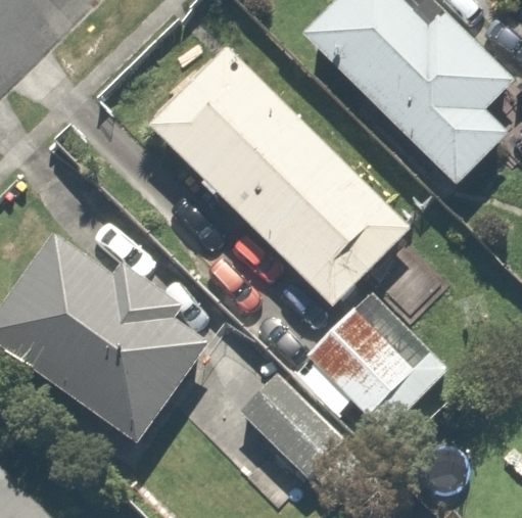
[(419,20),(398,0),(331,0),(301,32),(457,185),(510,132),(482,104),(509,78),(435,4),(419,20)]
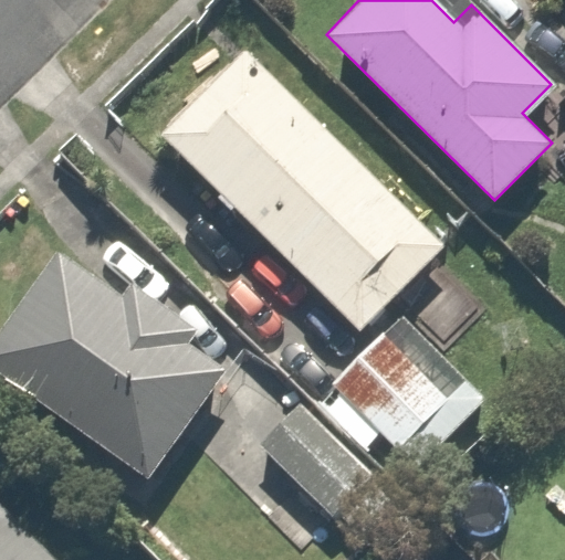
[(244,41),(157,130),(364,335),(452,245),(244,41)]
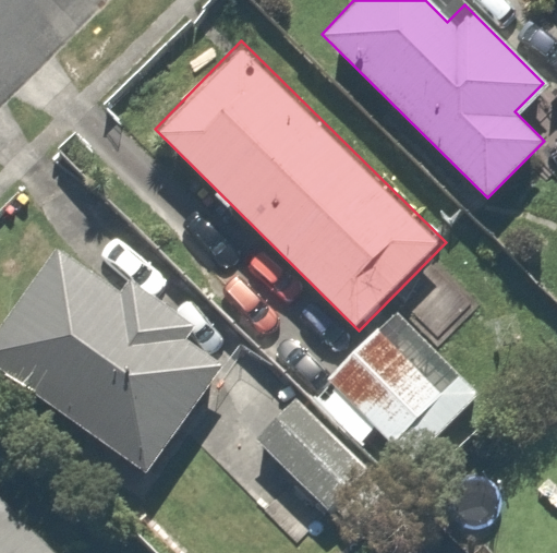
[(110,283),(70,252),(0,346),(0,370),(133,469),(214,360),(194,345),(207,327),(123,265),(110,283)]
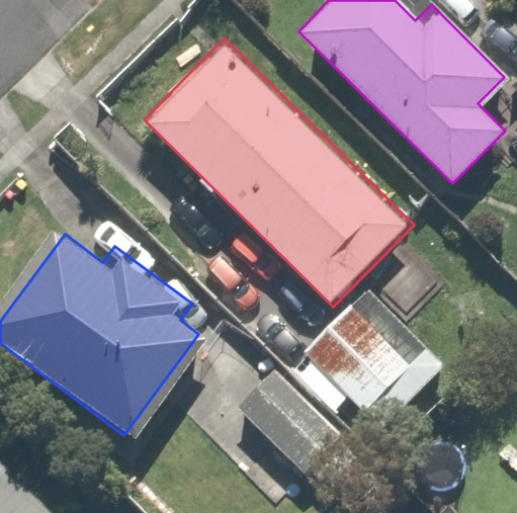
[(363,412),(413,358),(351,300),(289,366),(334,408),(345,396),(363,412)]
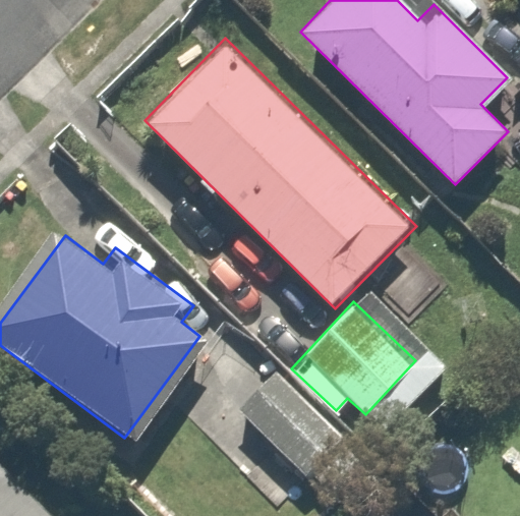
[(348,436),(277,367),(233,414),(305,481),(348,436)]
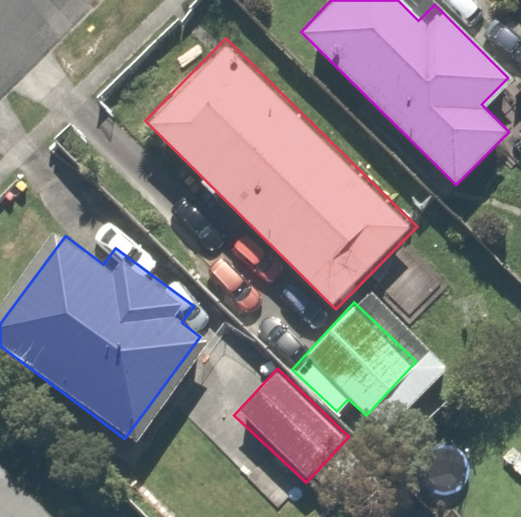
[(46,516),(0,472),(0,516),(46,516)]
